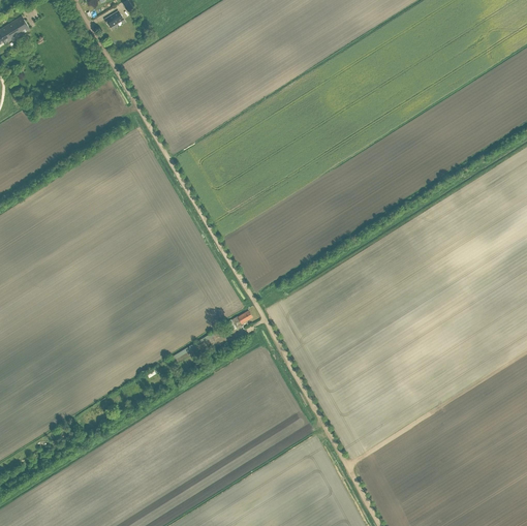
[(117,8),(110,12),(107,13),(103,16),(104,19),(104,20),(105,22),(106,22),(109,25),(109,24),(121,16),(121,17),(122,17),(117,8)]
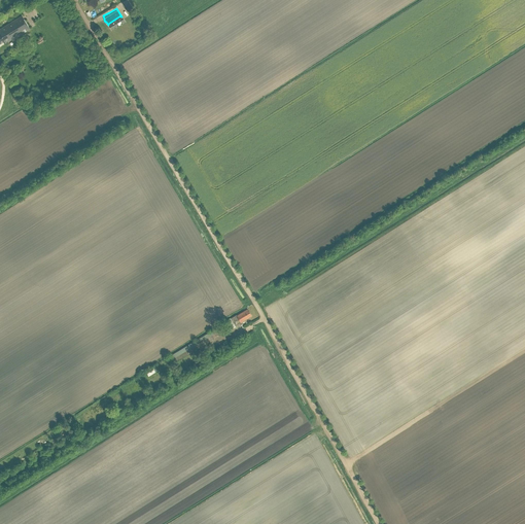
[(9,37),(28,26),(20,12),(0,25),(0,39),(2,38),(3,39),(8,36),(9,37)]
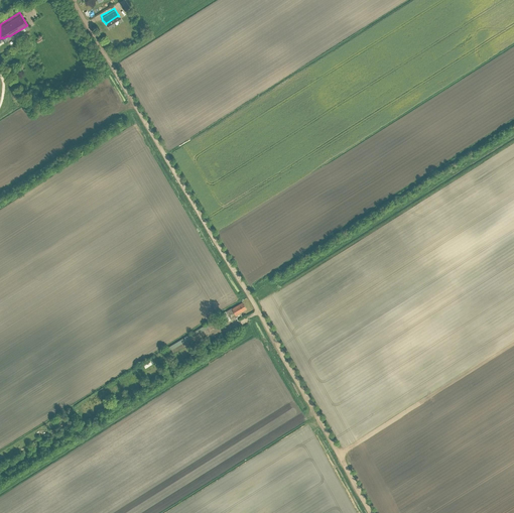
[(19,39),(23,36),(22,35),(26,33),(24,29),(13,36),(15,40),(18,38),(19,39)]
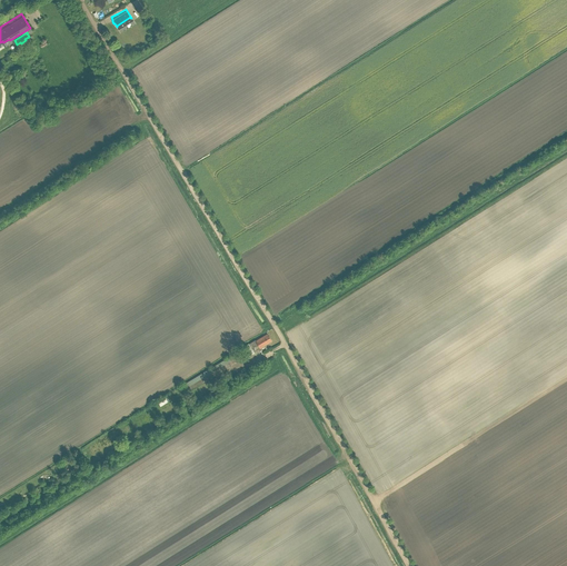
[(269,338),(265,330),(254,337),(247,341),(250,346),(256,343),(258,346),(269,338)]
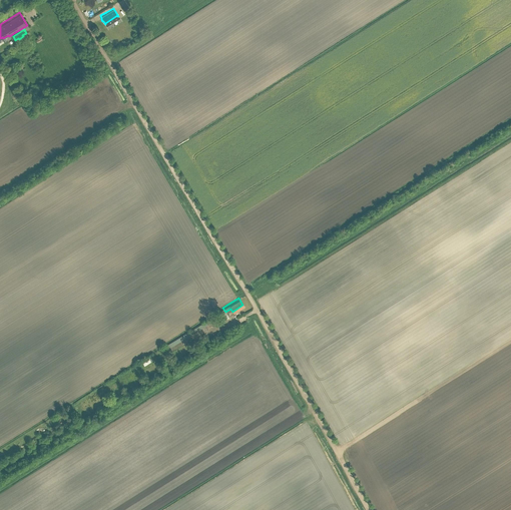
[(138,358),(140,363),(149,358),(146,353),(138,358)]
